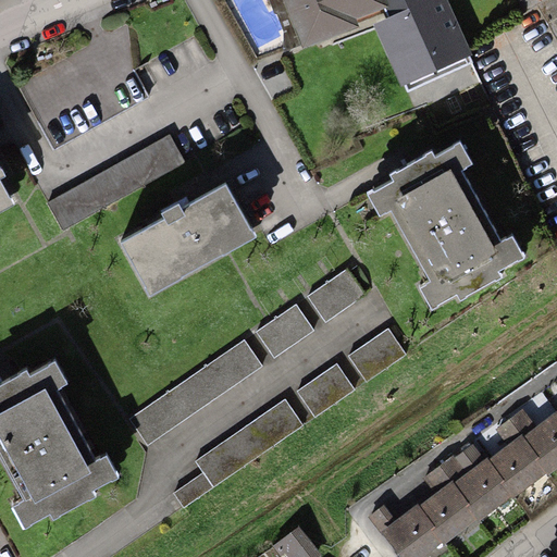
[(356,20),(388,7),(385,0),(283,0),(302,49),(358,27),(356,20)]
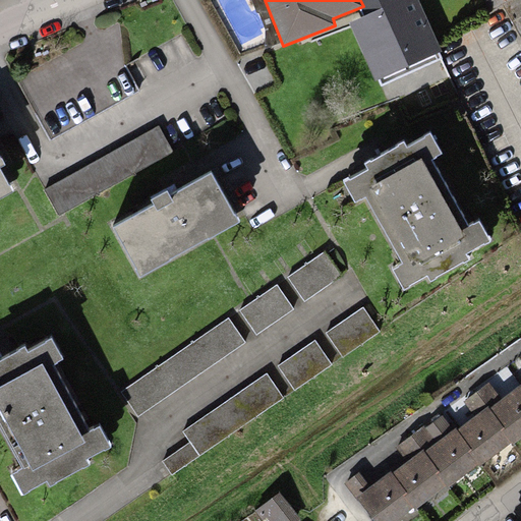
[(349,22),(375,80),(378,79),(381,87),(442,60),(439,53),(442,52),(418,0),(360,0),(363,6),(367,14),(349,22)]
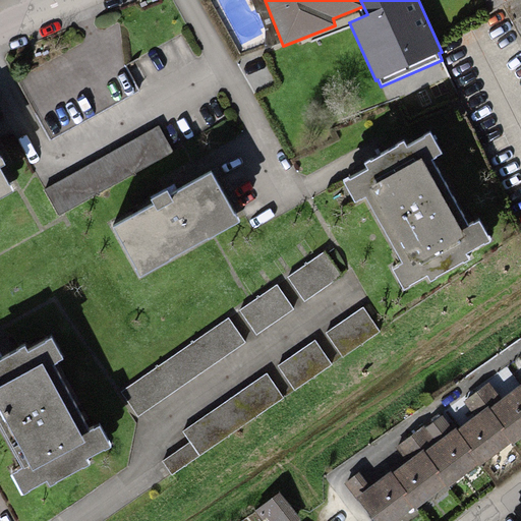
[(483,0),(488,8),(503,0),(483,0)]
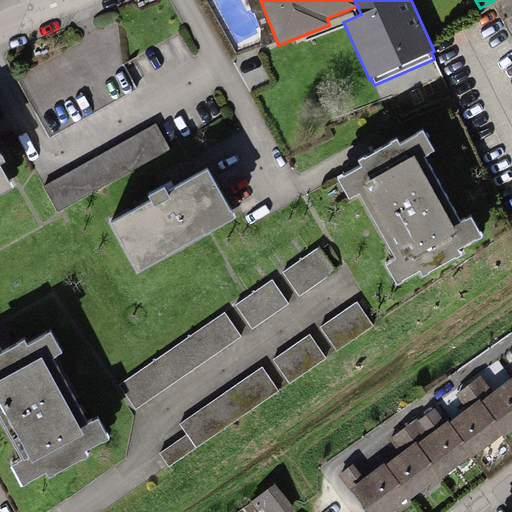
[(156,123),(45,186),(59,212),(170,149),(156,123)]
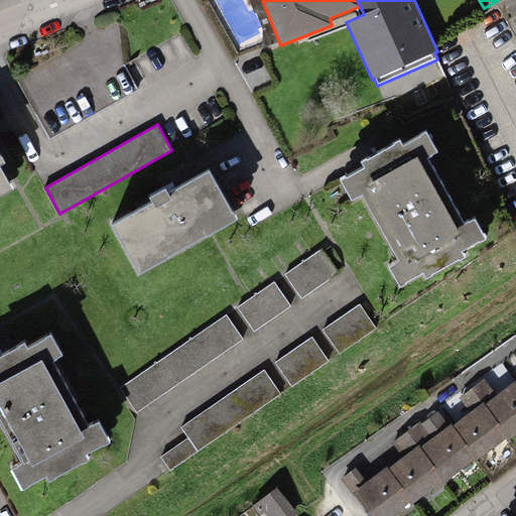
[(364,167),(341,179),(352,200),(364,194),(401,262),(391,267),(401,285),(423,273),(426,279),(466,258),(463,252),(488,239),(476,217),(464,223),(428,159),(439,153),(427,132),(403,145),(400,140),(361,161),(364,167)]
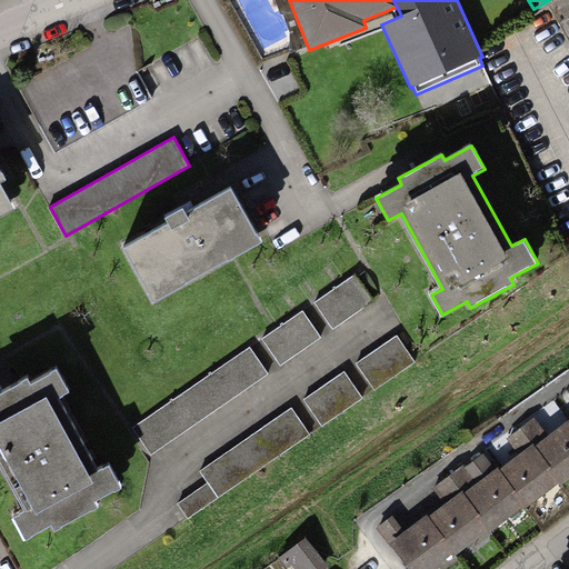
[(0,219),(15,212),(0,185),(0,182),(7,180),(0,168),(0,219)]
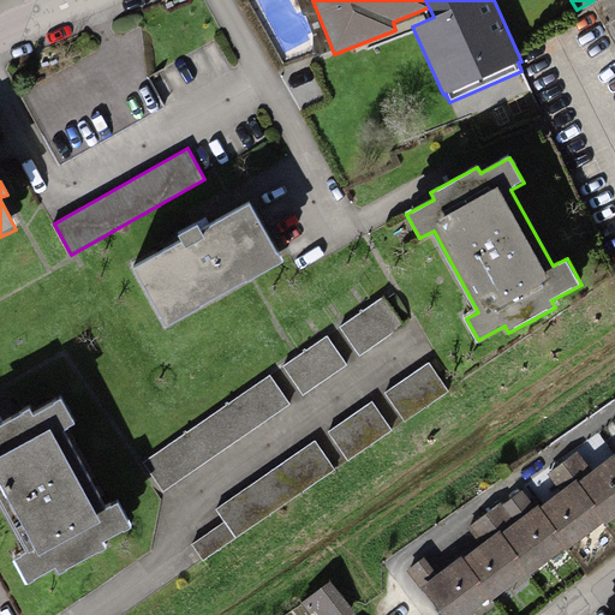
[(181,242),(133,268),(166,326),(282,261),(250,203),(201,231),(197,226),(178,237),(181,242)]
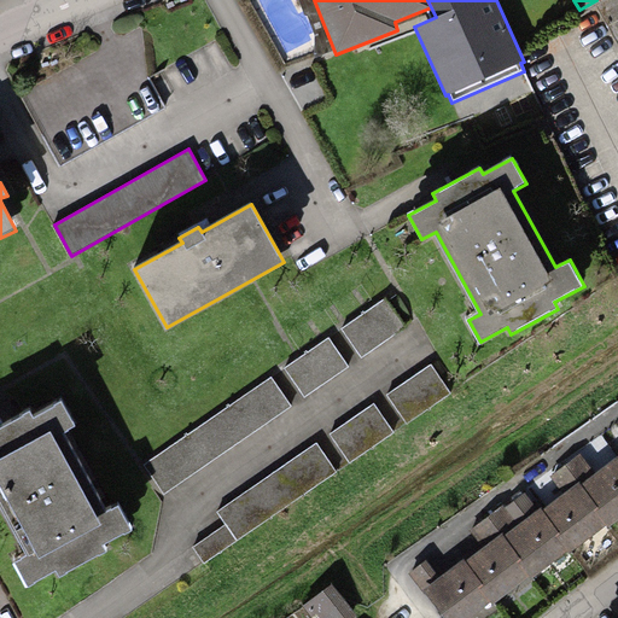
[(382,302),(342,330),(360,355),(400,327),(382,302)]
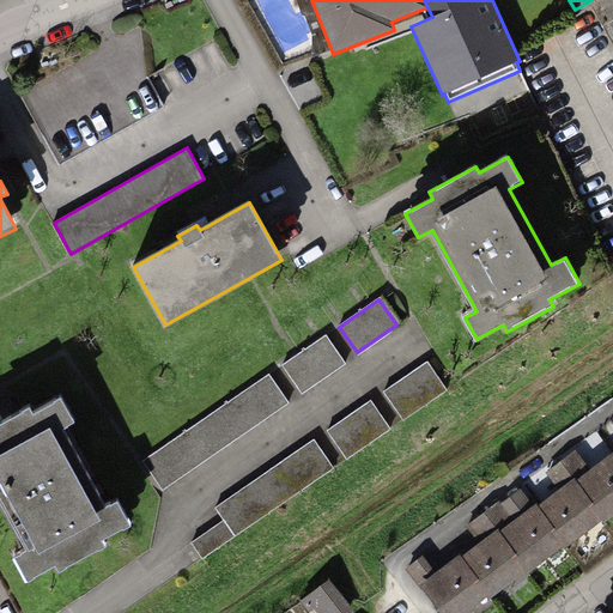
[(323,338),(284,365),(302,390),(341,363),(323,338)]
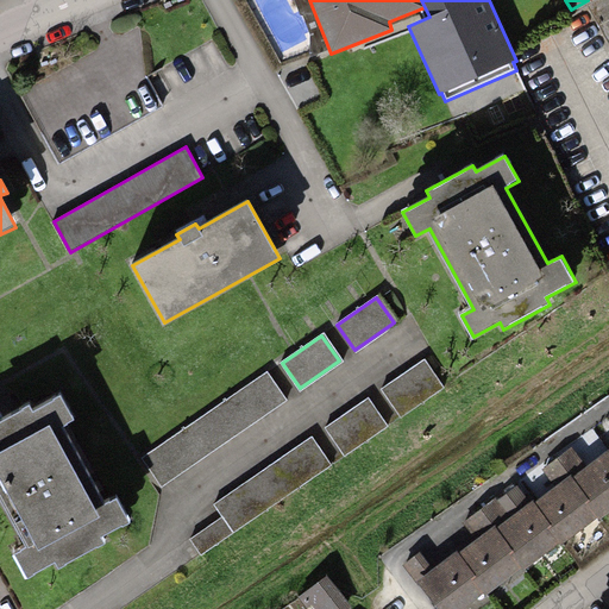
[(422,362),(382,390),(401,416),(440,388),(422,362)]
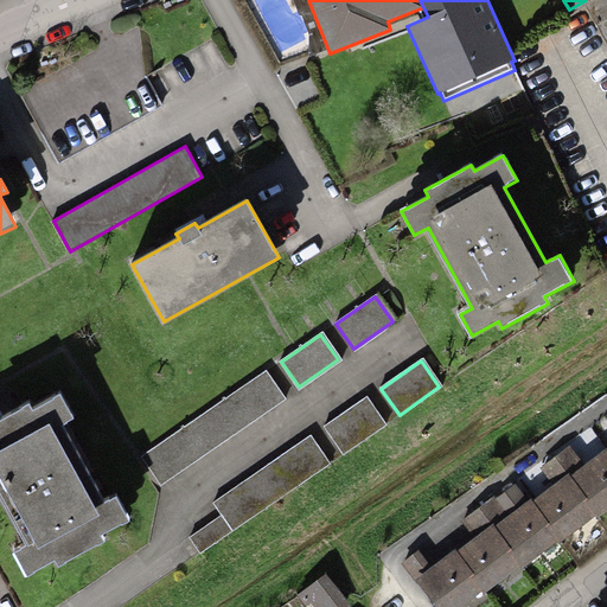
[(262,371),(139,458),(158,486),(282,400),(262,371)]
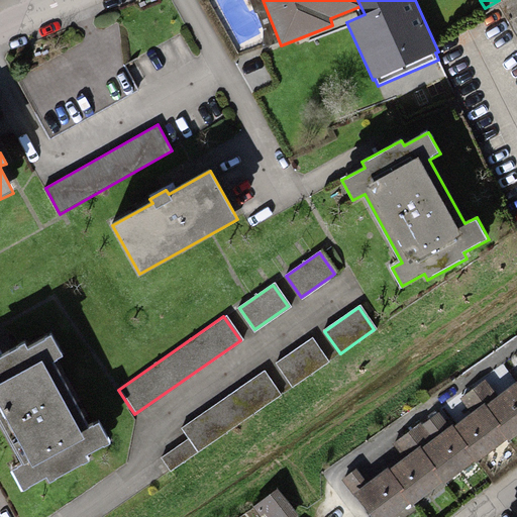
[(0,422),(23,463),(10,471),(22,493),(46,480),(49,484),(90,461),(87,456),(110,443),(99,423),(89,429),(53,364),(65,357),(52,335),(27,348),(24,343),(0,356),(0,422)]
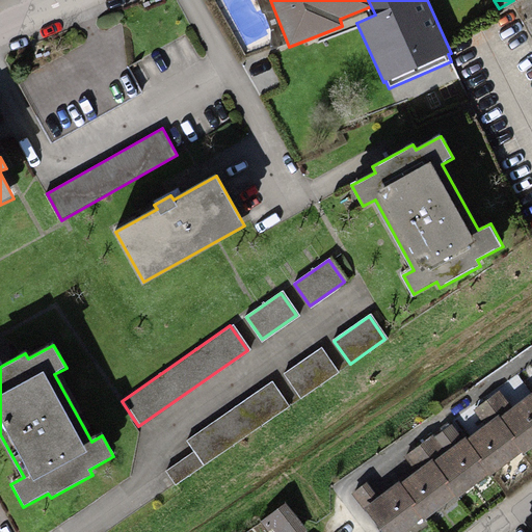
[(319,352),(286,375),(301,397),(335,374),(319,352)]
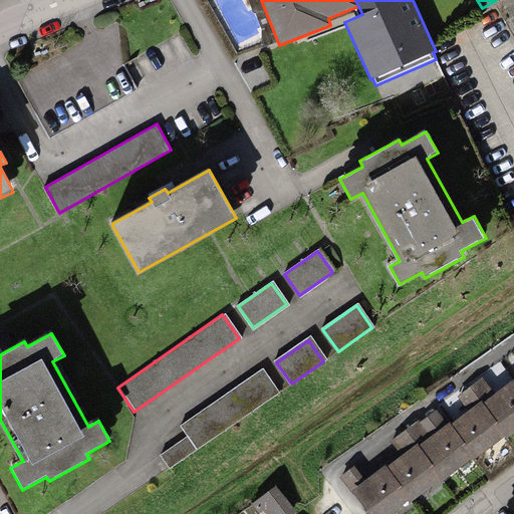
[(259,368),(178,426),(186,437),(195,450),(276,393),(259,368)]
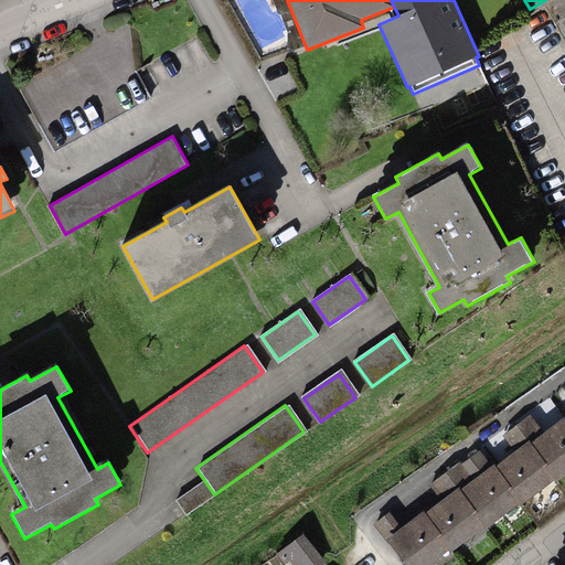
[(531,443),(544,433),(530,415),(503,435),(514,450),(530,439),(531,443)]
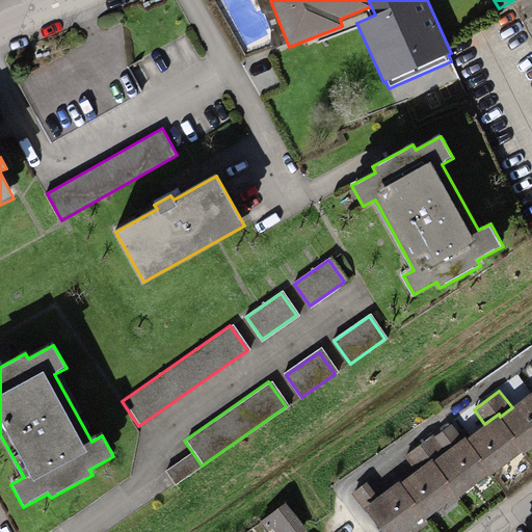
[(378,497),(363,508),(380,531),(405,531),(423,519),(425,520),(455,497),(456,499),(488,474),(489,476),(522,452),(523,454),(531,447),(531,392),(512,407),(500,417),(499,414),(484,424),(467,437),(466,435),(462,437),(433,460),(432,458),(415,472),(400,482),(399,481),(378,497)]
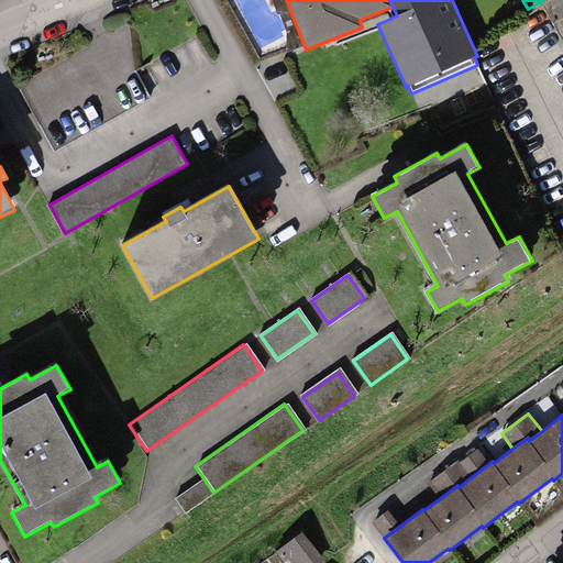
[(459,487),(489,463),(477,449),(460,463),(457,460),(427,483),(439,499),(457,485),(459,487)]
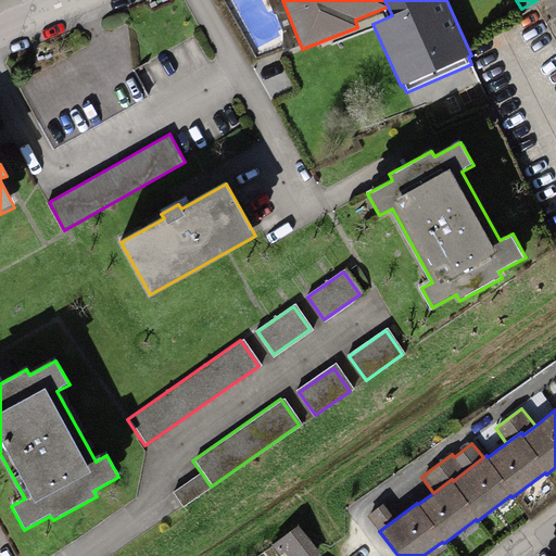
[(211,487),(201,472),(173,491),(182,506),(211,487)]
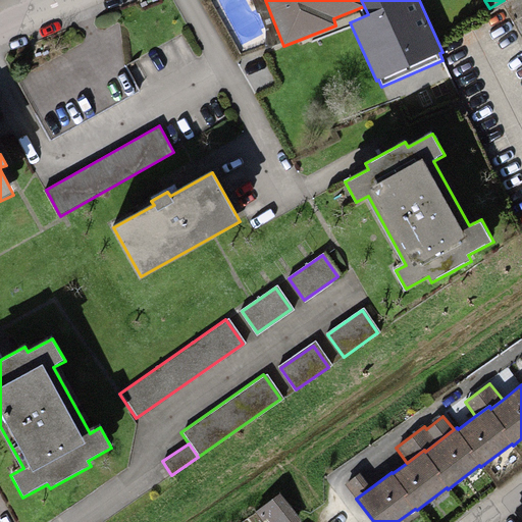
[(356,499),(371,487),(360,473),(345,484),(356,499)]
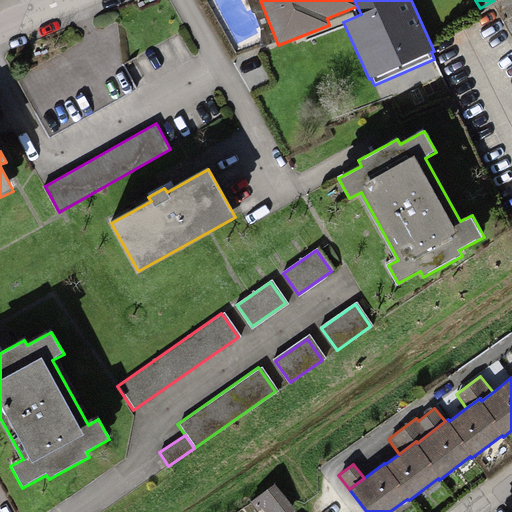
[(275,484),(251,502),(258,511),(262,509),(264,511),(295,511),(296,511),(275,484)]
